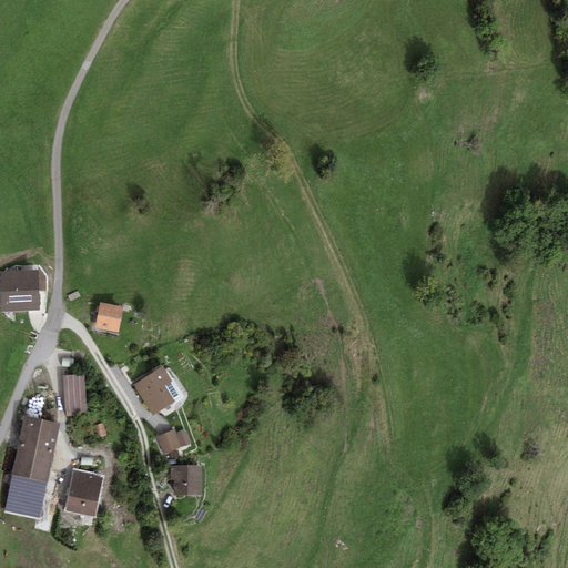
[(39,271),(1,272),(2,312),(40,311),(39,271)]
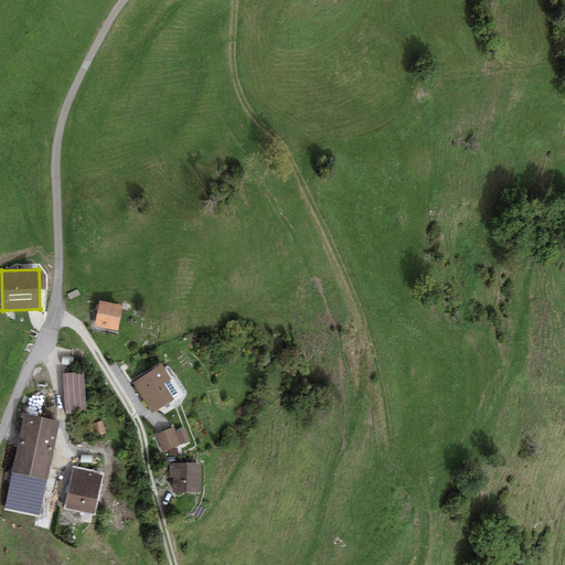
[(118,331),(123,306),(99,301),(95,327),(118,331)]
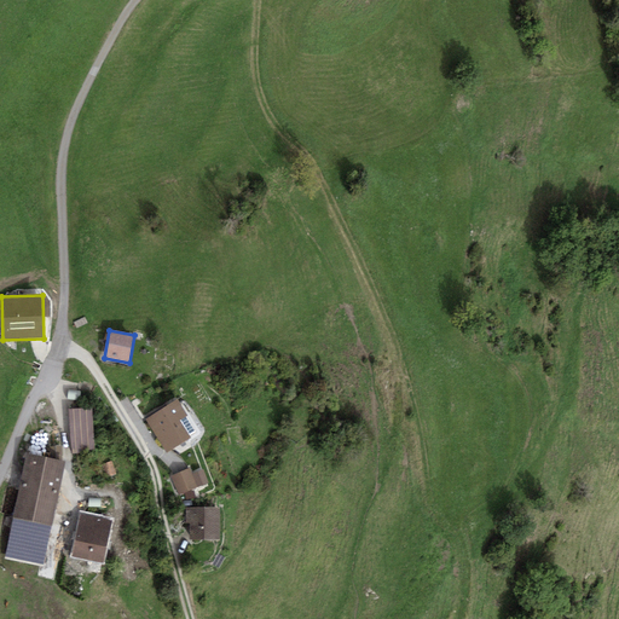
[(178,400),(145,420),(167,453),(191,439),(189,435),(195,432),(186,417),(187,416),(178,400)]
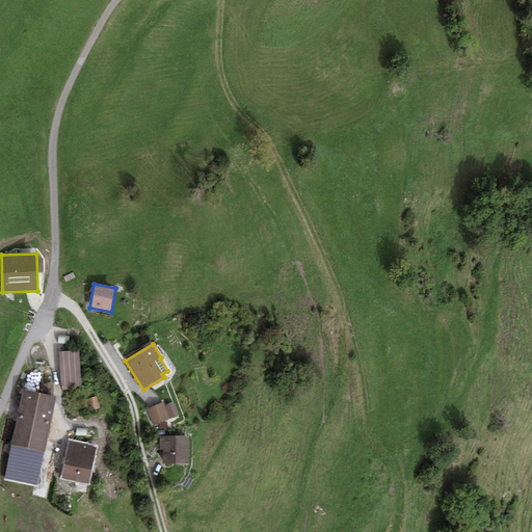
[(79,352),(58,353),(60,392),(69,391),(69,389),(81,389),(79,352)]
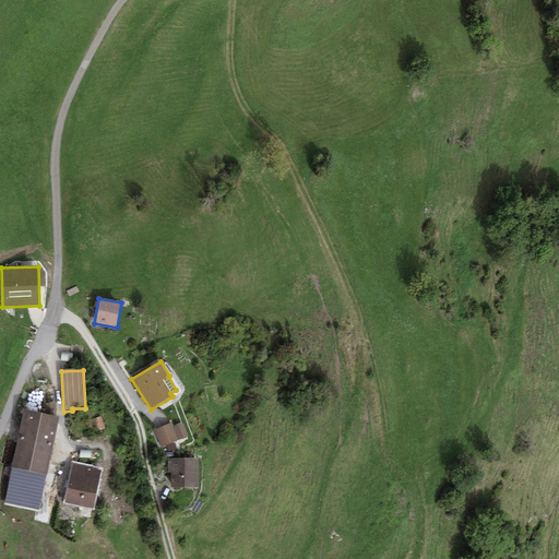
[(60,417),(24,409),(4,504),(40,511),(60,417)]
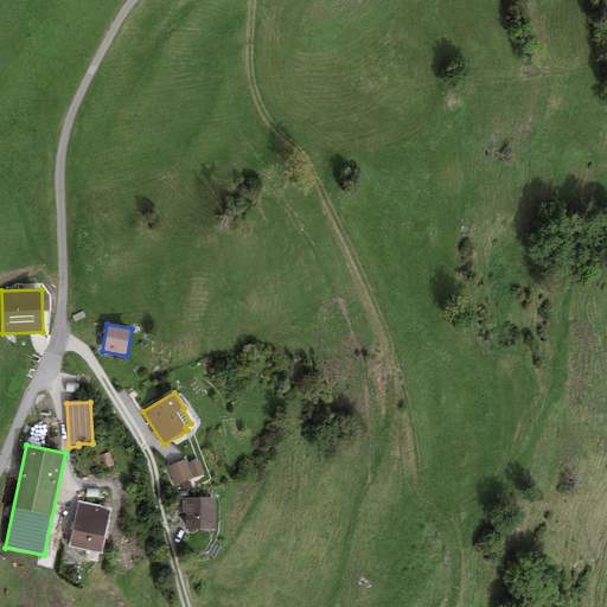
[(110,452),(100,455),(103,468),(114,465),(110,452)]
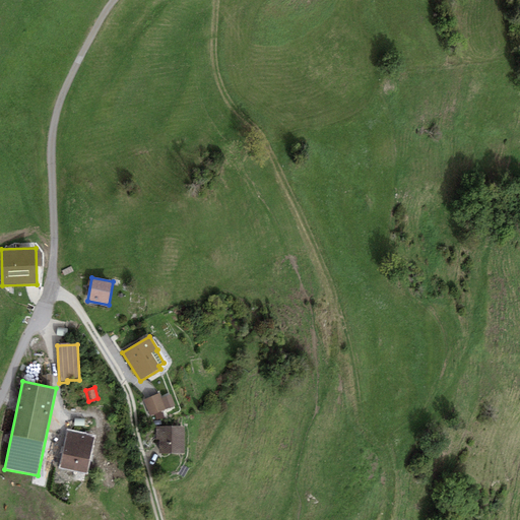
[(159,393),(143,400),(150,416),(166,409),(160,398),(159,393)]
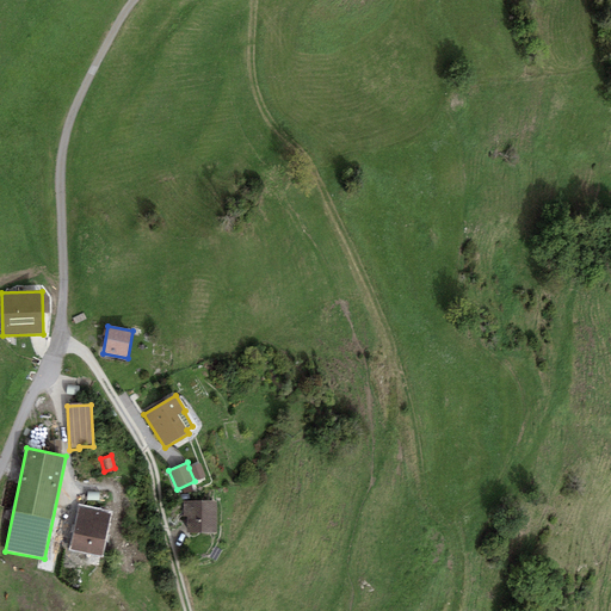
[(189,468),(195,481),(207,476),(201,463),(189,468)]
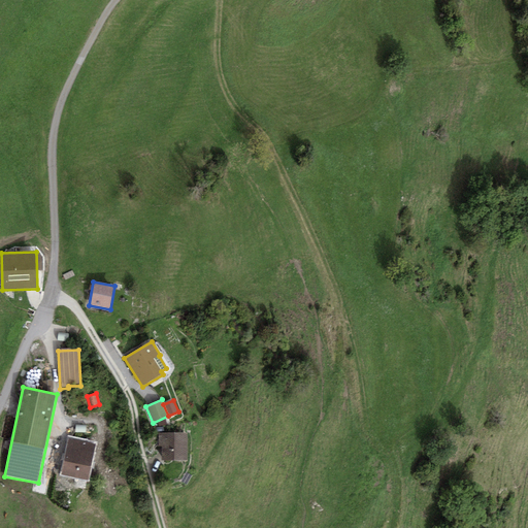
[(188,433),(159,433),(159,448),(162,448),(162,462),(187,462),(188,433)]
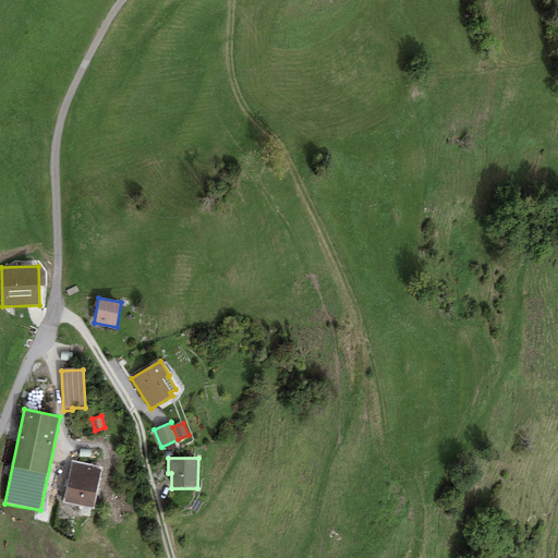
[(100,470),(72,463),(64,502),(93,509),(100,470)]
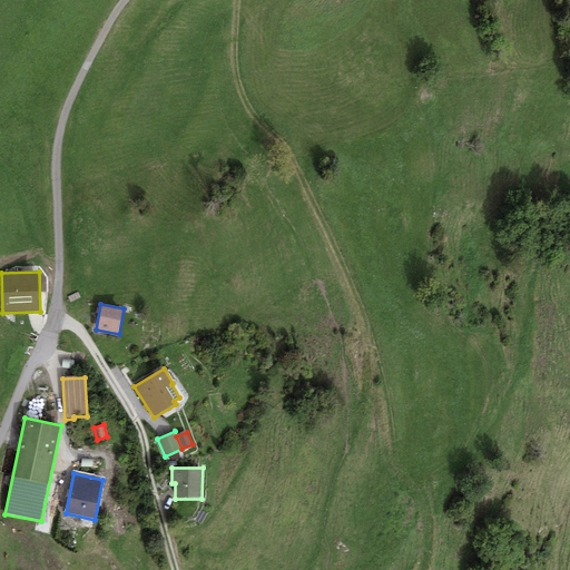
All buildings are outlined.
